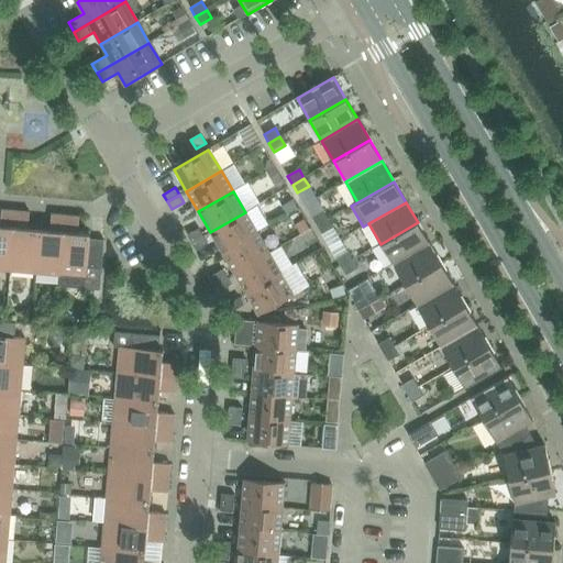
[(0,269),(9,272),(14,211),(1,210),(0,219),(0,269)]
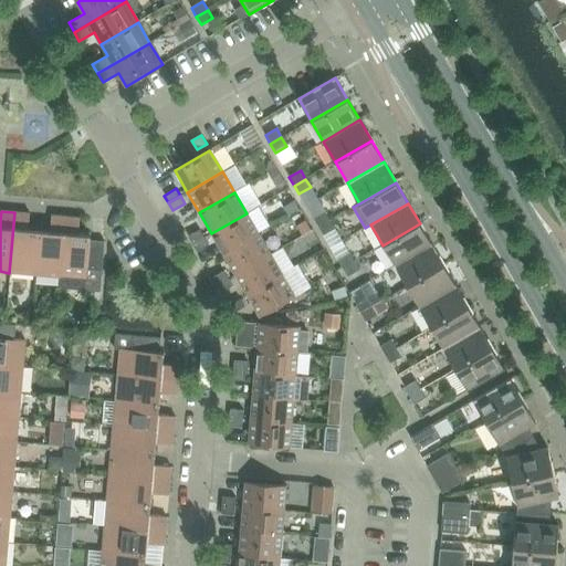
[(313,218),(318,227),(329,220),(324,211),(313,218)]
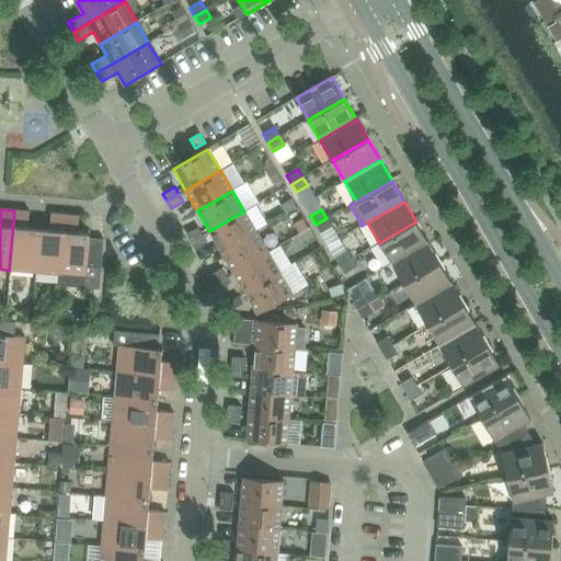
[(9,271),(34,273),(38,229),(27,228),(29,212),(14,210),(9,271)]
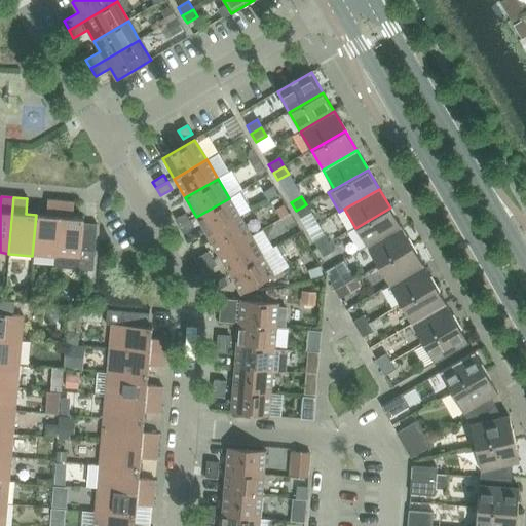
[(196,217),(208,236),(239,217),(229,198),(196,217)]
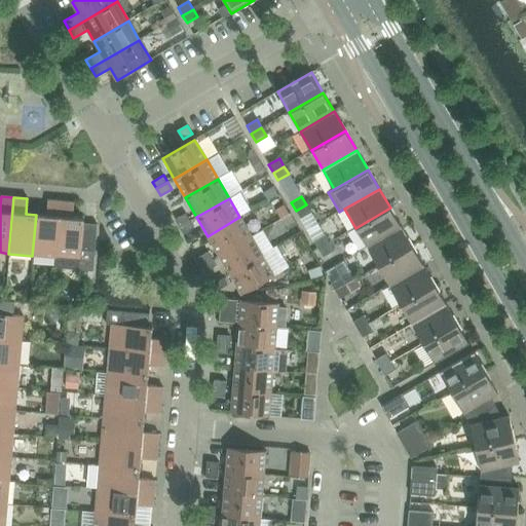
[(32,256),(55,258),(61,201),(47,200),(46,216),(36,215),(32,256)]
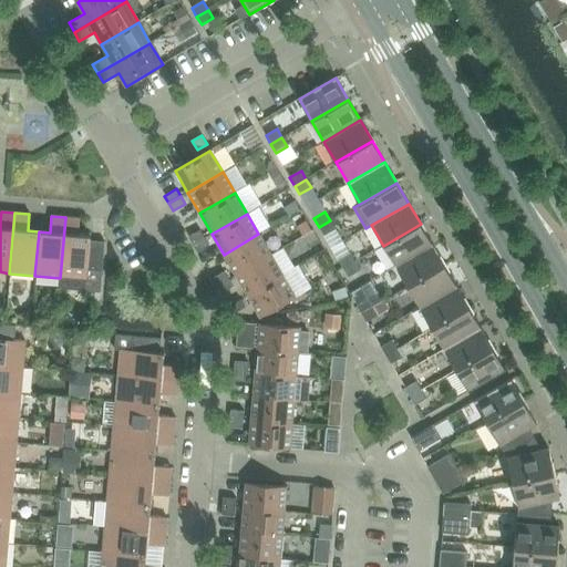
[(60,278),(59,289),(100,292),(104,243),(90,241),(90,237),(78,236),(80,218),(65,217),(60,278)]
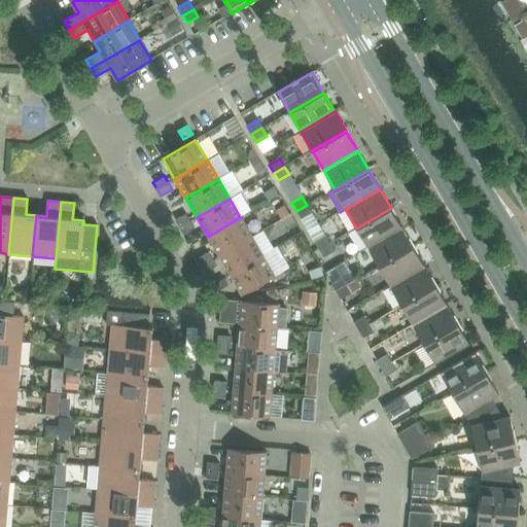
[(307,205),(296,211),(301,219),(312,213),(307,205)]
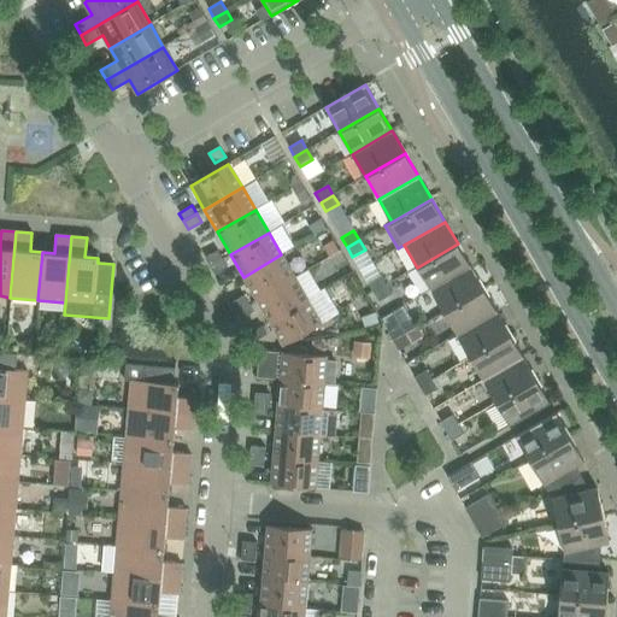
[(417,268),(430,289),(470,266),(458,244),(417,268)]
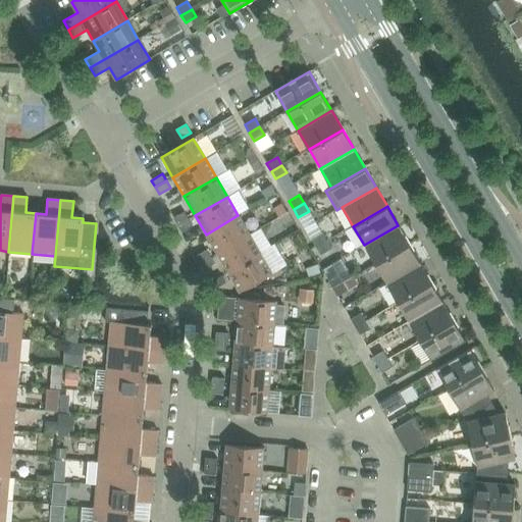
[(173,218),(177,225),(188,219),(184,212),(173,218)]
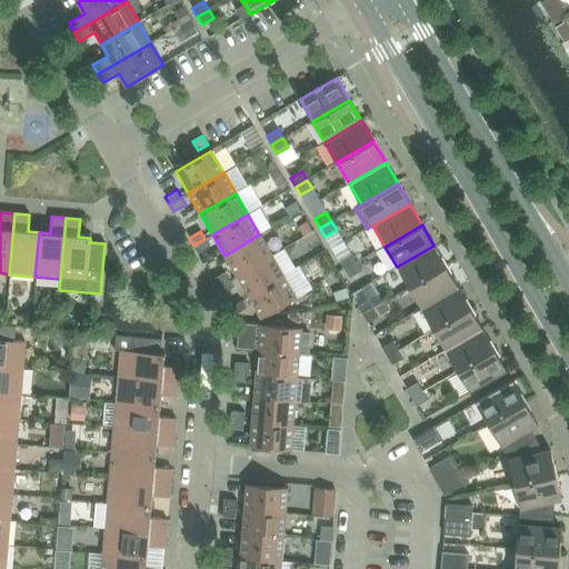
[(271,256),(259,235),(225,256),(236,276),(271,256)]
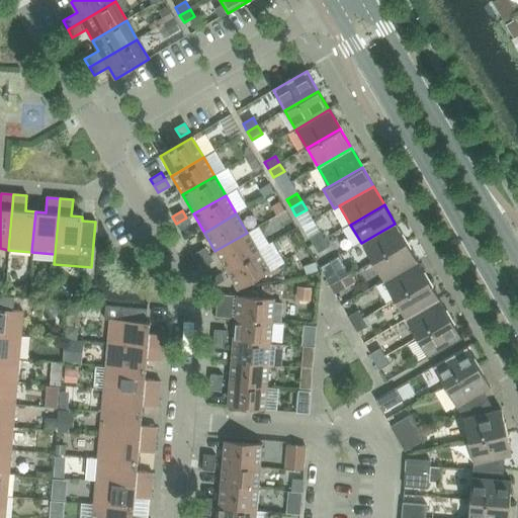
[(186,218),(176,224),(180,231),(190,225),(186,218)]
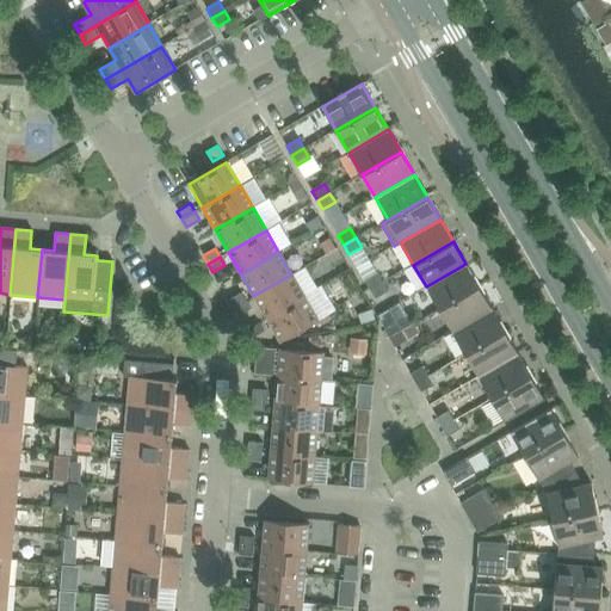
[(426,287),(439,309),(479,287),(466,264),(426,287)]
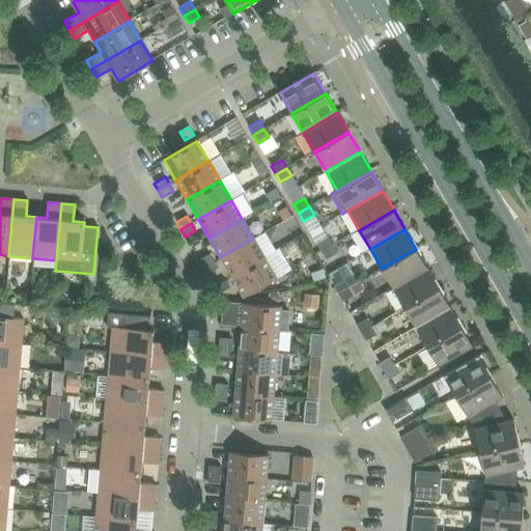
[(315,242),(320,251),(331,245),(326,235),(315,242)]
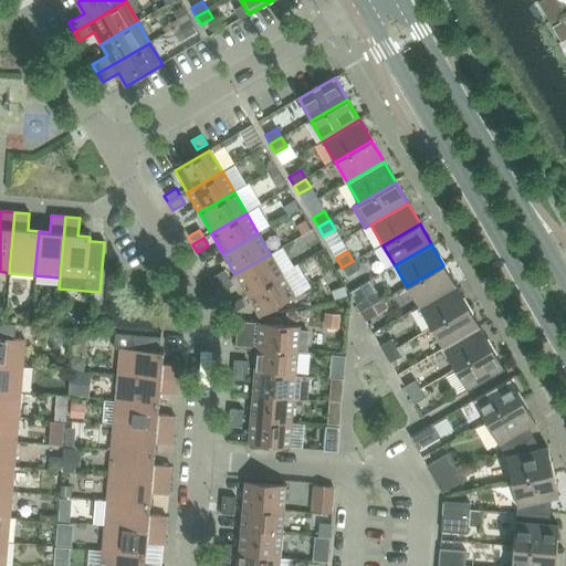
[(234,274),(247,295),(282,275),(270,254),(234,274)]
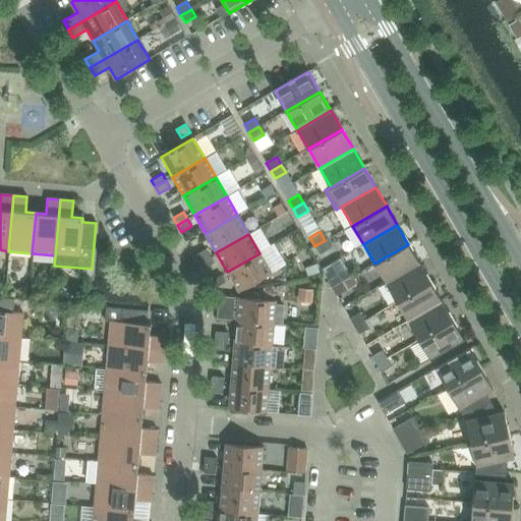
[(325,240),(314,246),(320,254),(330,248),(325,240)]
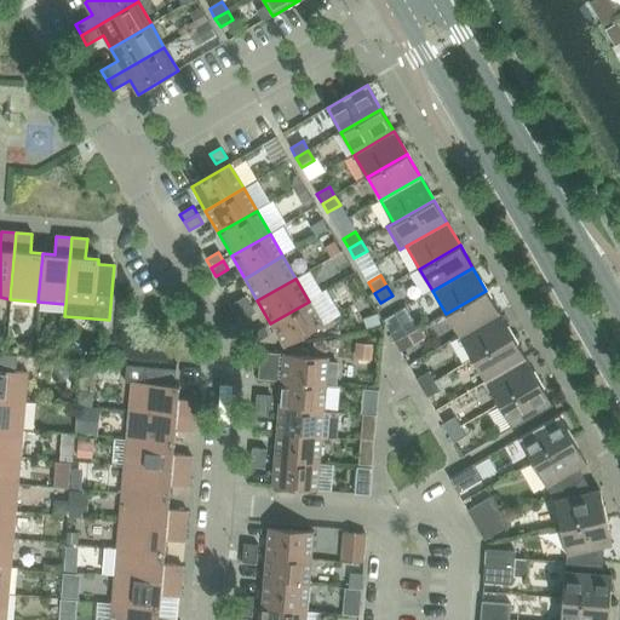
[(446,314),(459,337),(499,314),(486,291),(446,314)]
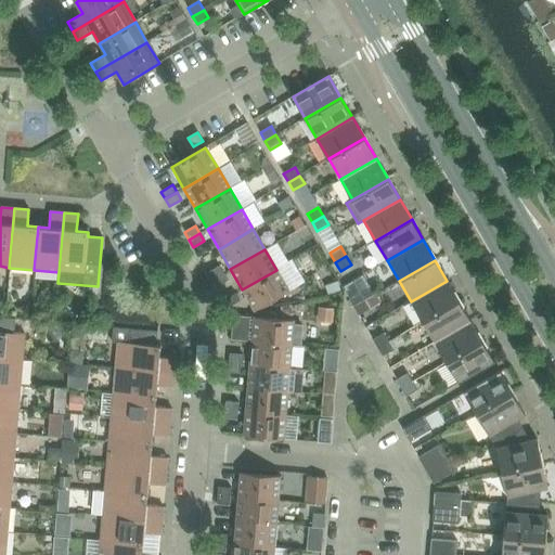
[(208,272),(213,280),(223,273),(219,266),(208,272)]
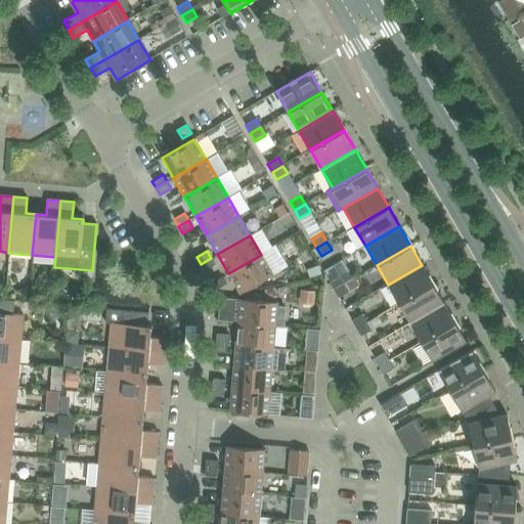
[(261,255),(228,273),(241,294),(272,274),(261,255)]
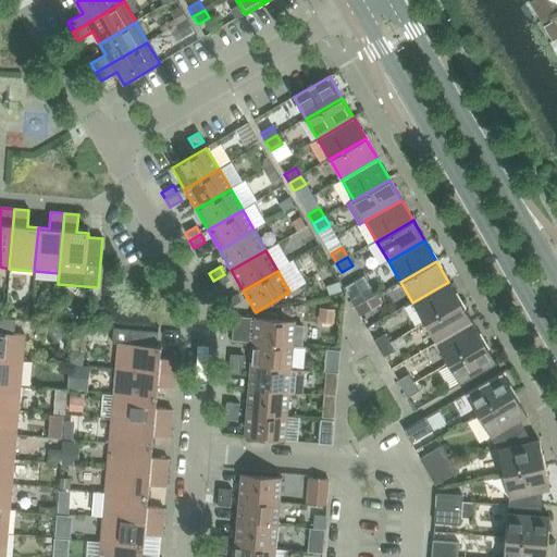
[(224,274),(213,281),(218,288),(229,282),(224,274)]
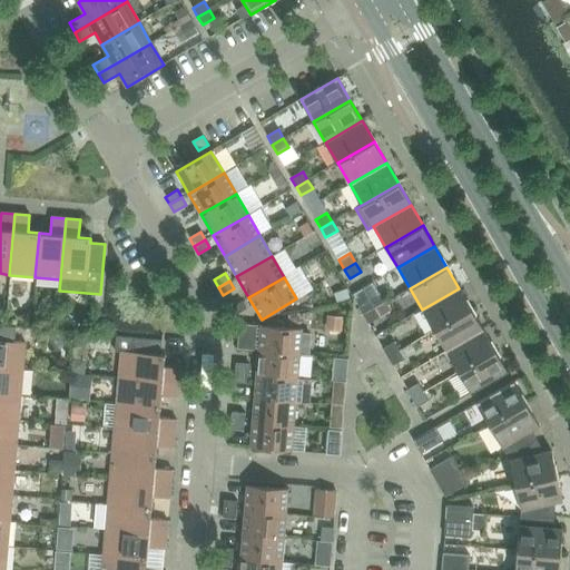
[(422,310),(434,331),(471,310),(459,288),(422,310)]
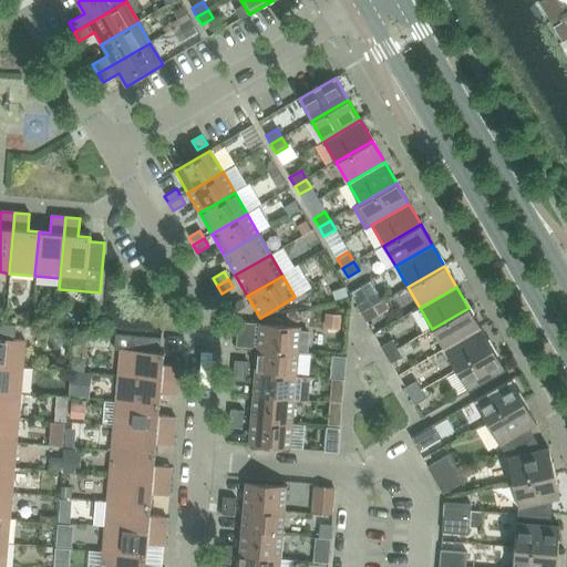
[(356,305),(361,313),(372,307),(368,298),(356,305)]
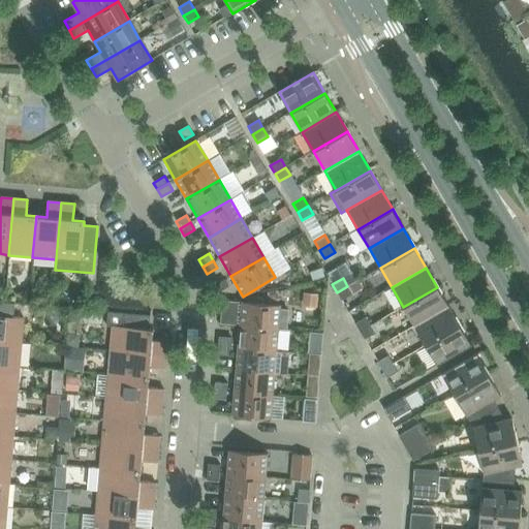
[(214,286),(218,293),(228,287),(224,280),(214,286)]
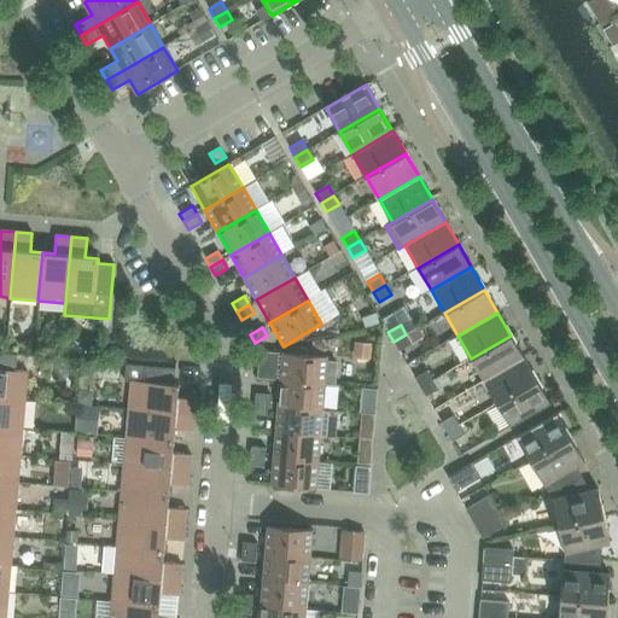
[(406,334),(394,342),(398,351),(412,344),(406,334)]
